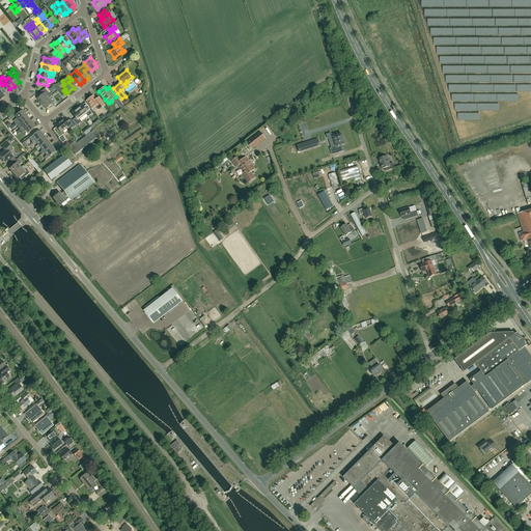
[(37,99),(42,104),(49,99),(51,96),(45,88),(38,93),(40,95),(37,99)]
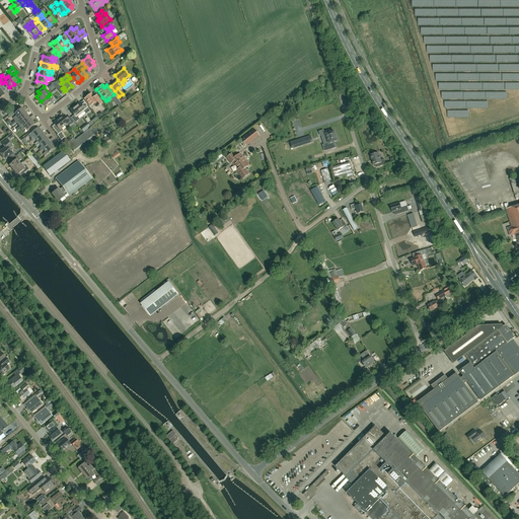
[(97,106),(102,102),(101,101),(101,100),(97,94),(94,97),(91,94),(85,98),(90,105),(94,103),(97,106)]
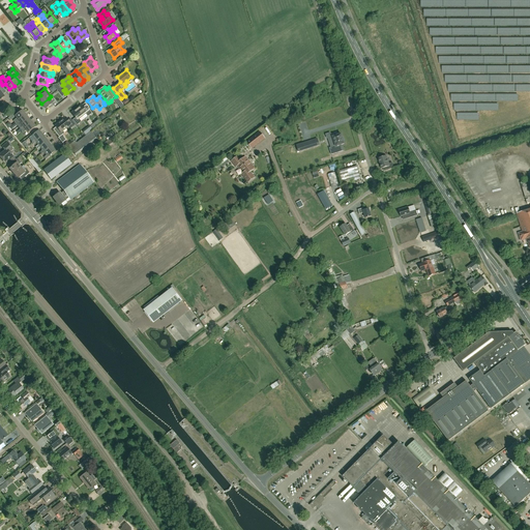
[(46,109),(53,104),(49,98),(41,104),(46,109)]
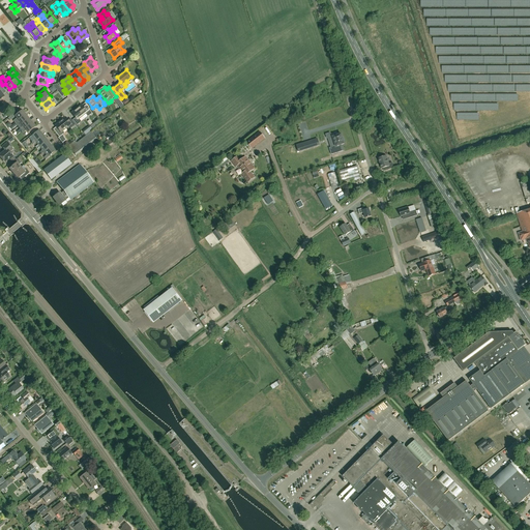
[(88,117),(92,114),(85,105),(83,107),(82,105),(77,109),(83,116),(84,119),(87,116),(88,117)]
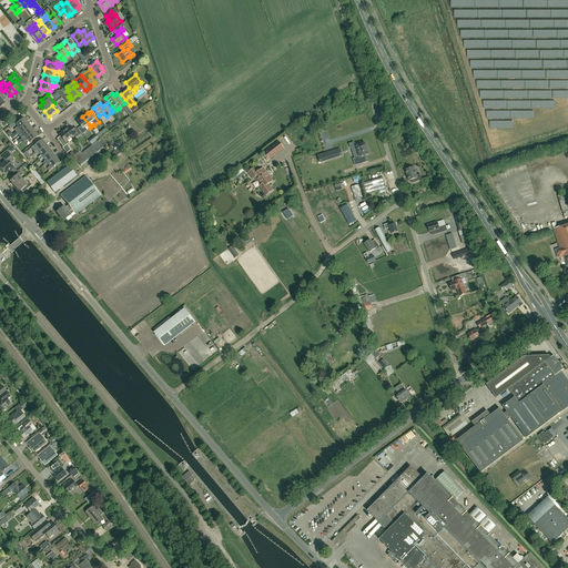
[(81,127),(78,129),(82,134),(88,131),(84,128),(89,124),(82,117),(77,121),(81,127)]
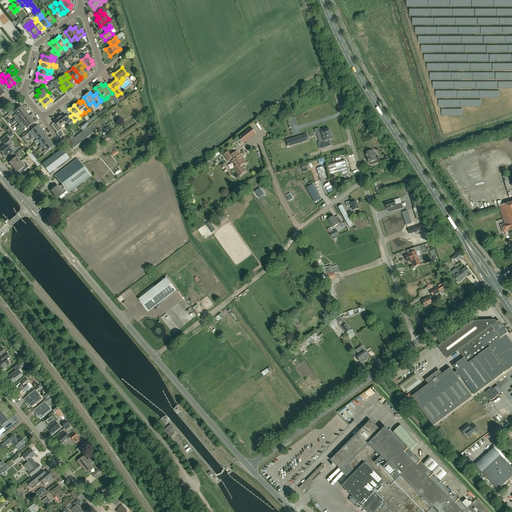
[(13,110),(8,114),(10,116),(15,112),(16,114),(13,117),(14,119),(24,111),(21,107),(14,112),(13,110)]
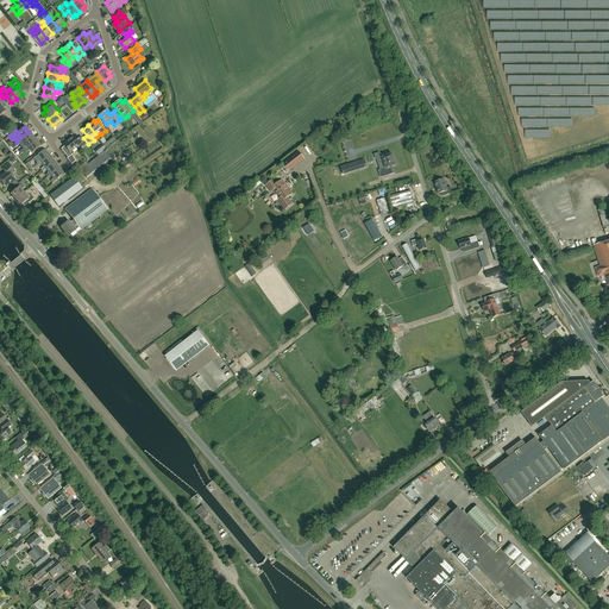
[(29,132),(17,142),(19,144),(23,140),(25,143),(33,137),(29,132)]
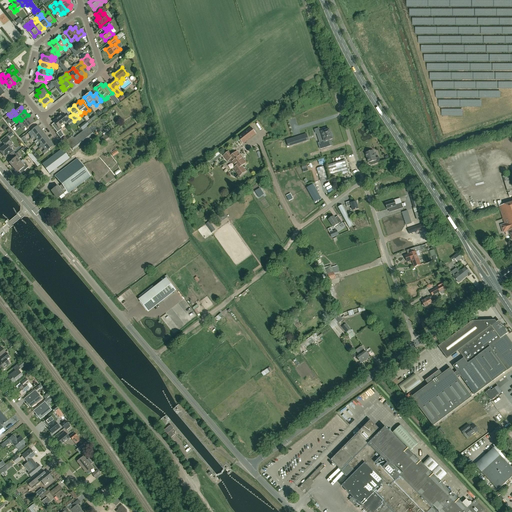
[(63,113),(58,117),(64,124),(66,122),(68,124),(73,121),(68,115),(66,117),(63,113)]
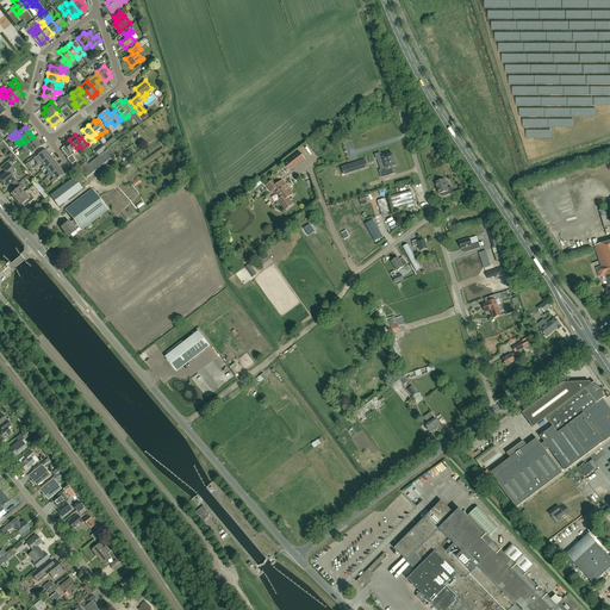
[(33,137),(25,143),(26,145),(23,149),(25,151),(37,142),(33,137)]
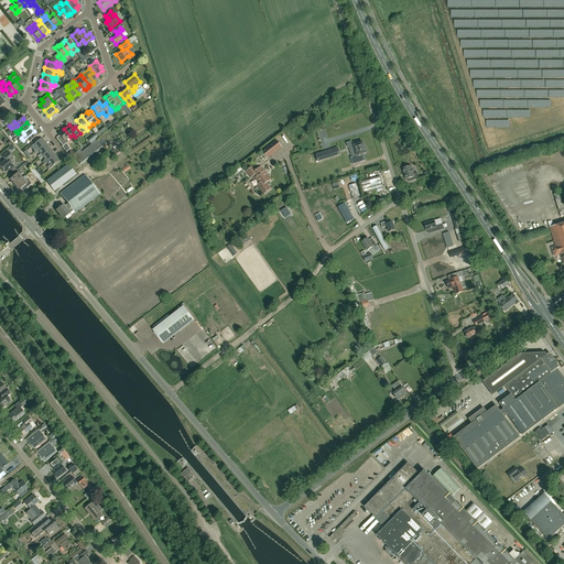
[(71,137),(64,129),(58,133),(61,137),(57,139),(63,145),(62,147),(66,152),(71,149),(67,145),(68,145),(66,143),(68,142),(67,140),(71,137)]
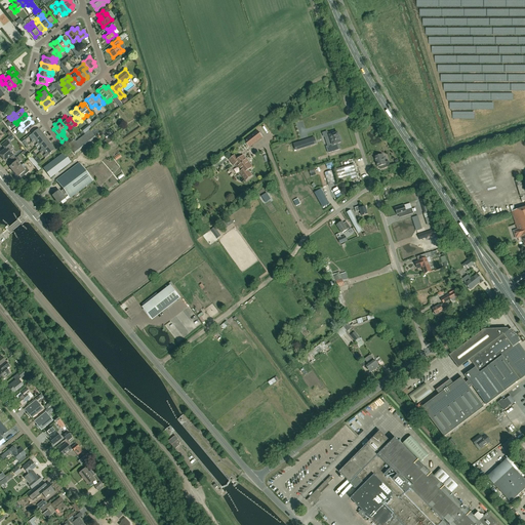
[(32,122),(22,130),(23,132),(27,129),(28,131),(35,126),(32,122)]
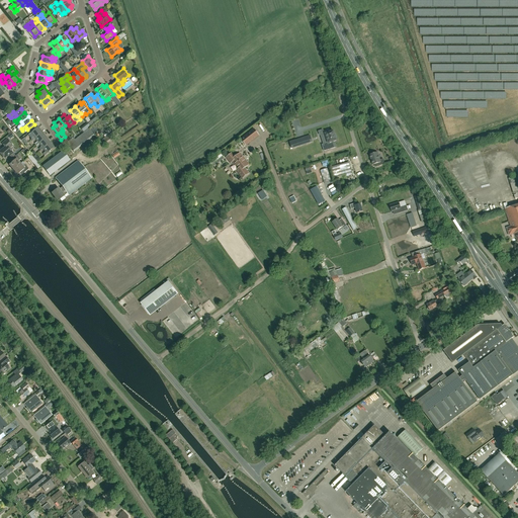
[(32,141),(42,133),(38,127),(30,134),(33,137),(31,139),(32,141)]
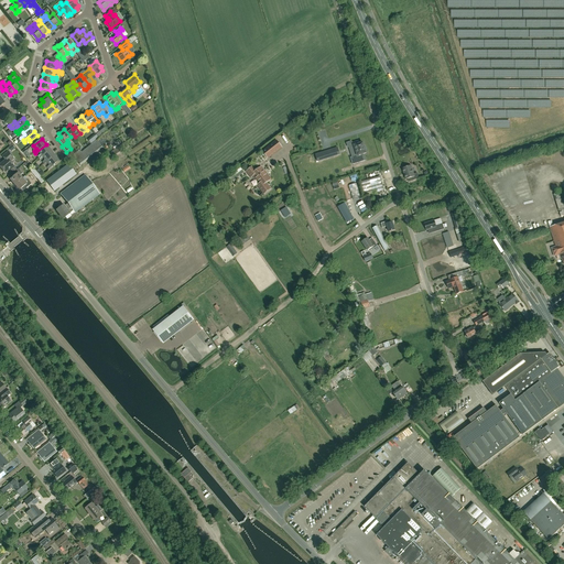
[(80,165),(102,148),(97,140),(82,152),(79,150),(73,155),(80,165)]
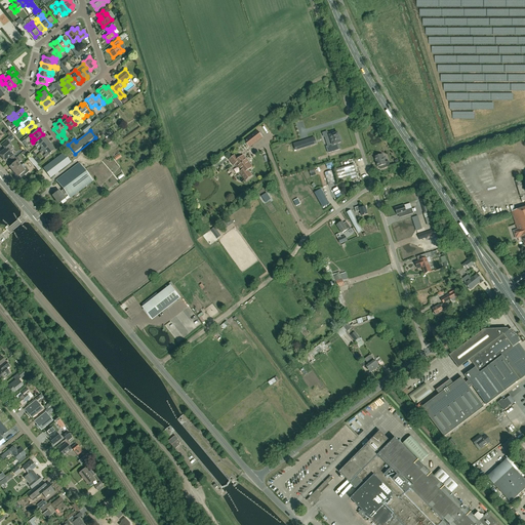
[(261,137),(257,131),(244,142),(249,147),(261,137)]
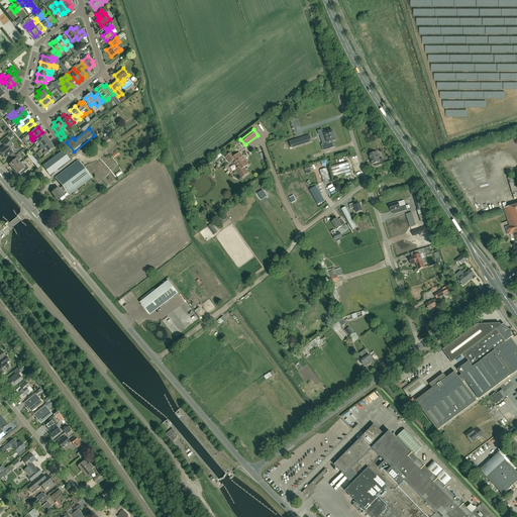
[(320,135),(322,141),(324,141),(325,143),(321,144),(323,150),(334,147),(333,141),(335,140),(332,130),(329,132),(328,129),(322,131),(323,133),(320,135)]
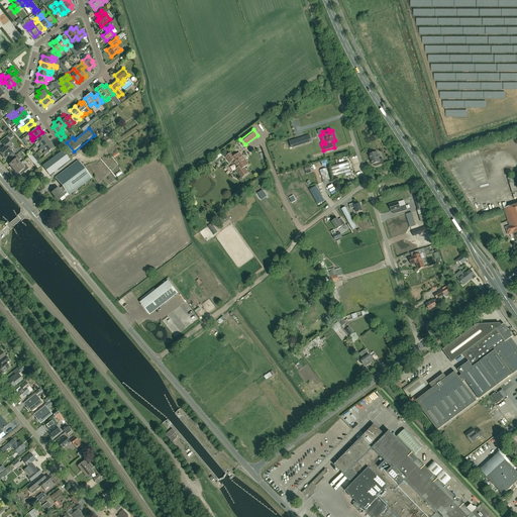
[(105,144),(117,135),(118,134),(115,130),(101,140),(105,144)]
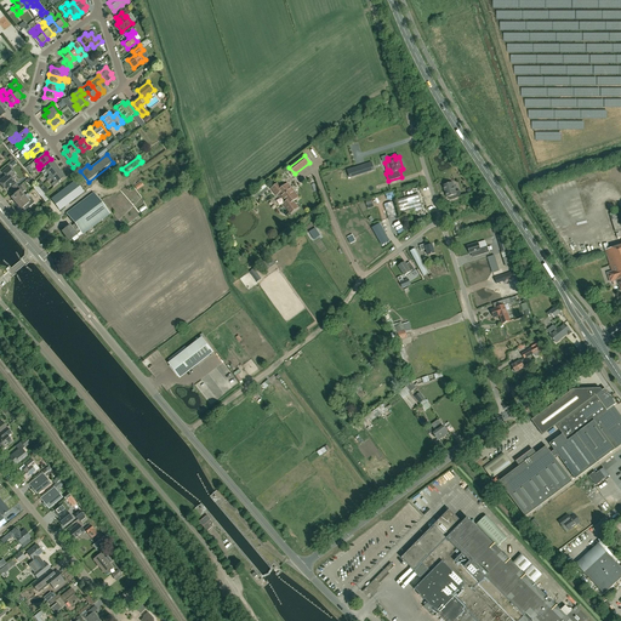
[(44,175),(56,165),(51,159),(39,169),(43,166),(45,170),(41,172),(44,175)]
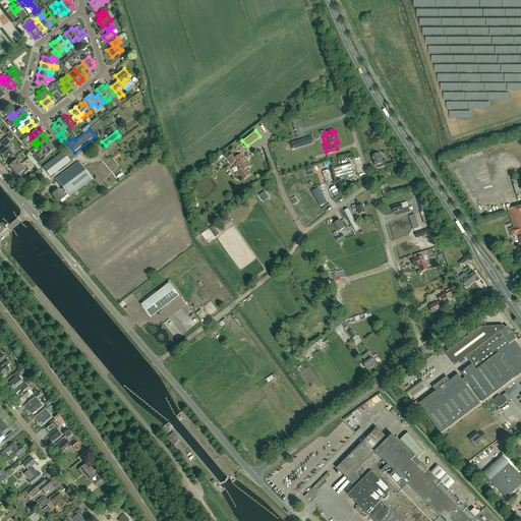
[(41,152),(51,143),(47,138),(37,147),(40,145),(42,148),(39,150),(41,152)]
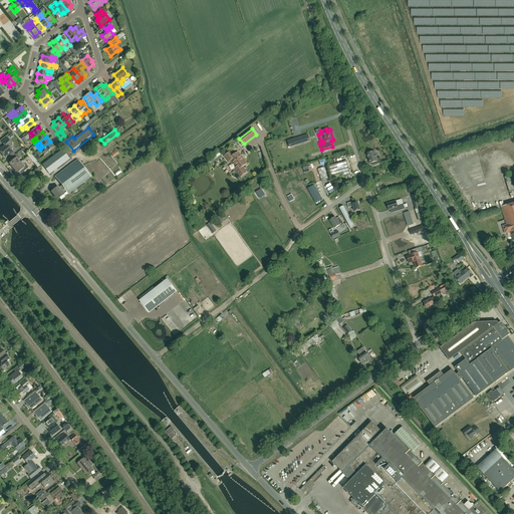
[(9,147),(12,145),(7,138),(2,143),(4,146),(0,150),(0,152),(4,158),(12,151),(9,147)]
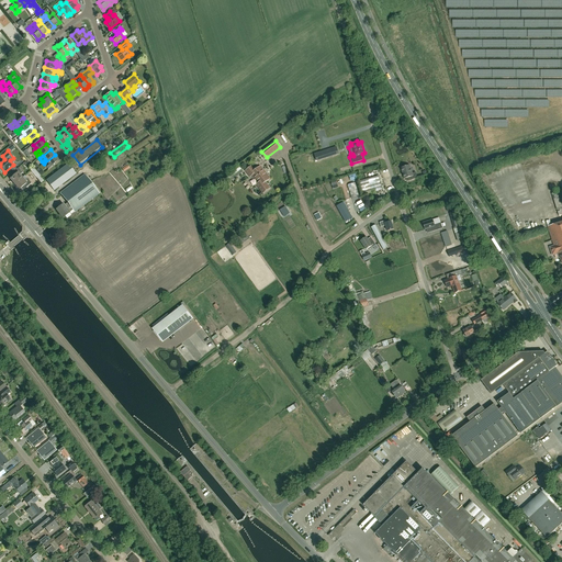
[(52,166),(59,160),(55,155),(44,164),(47,161),(49,165),(46,167),(48,169),(52,167),(52,166)]
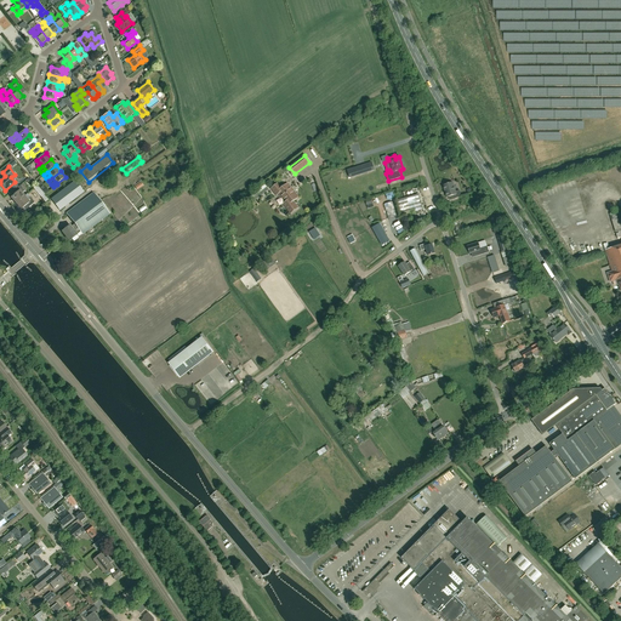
[(75,181),(56,195),(64,208),(84,192),(75,181)]
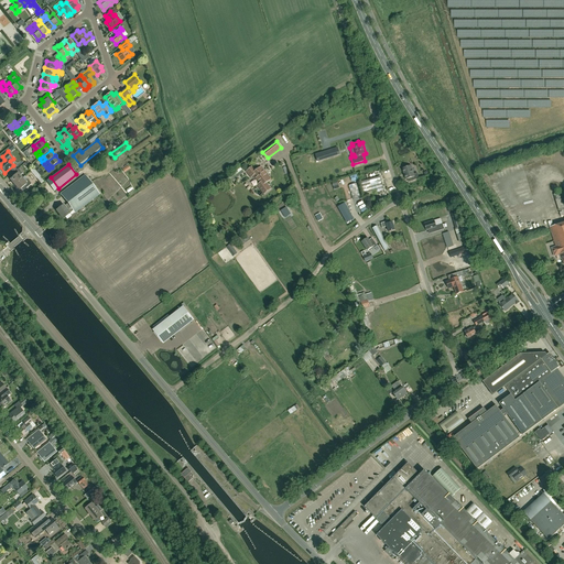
[(412,177),(413,181),(419,179),(418,173),(413,174),(411,165),(402,169),(405,180),(412,177)]
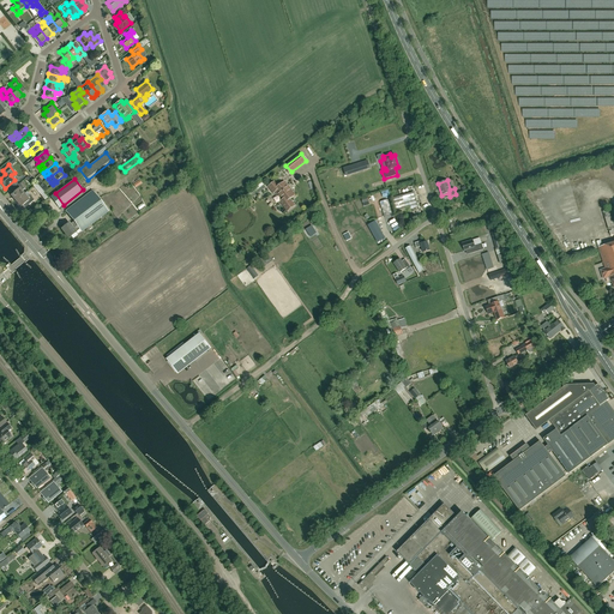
[(294,206),(294,205),(289,199),(295,196),(292,192),(292,193),(288,187),(284,182),(281,185),(280,187),(275,181),(269,187),(274,193),(276,192),(283,200),(281,202),(288,211),(294,206)]
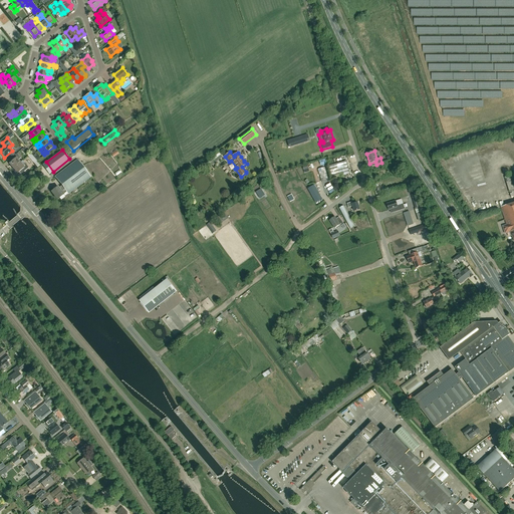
[(18,160),(21,158),(17,154),(12,158),(14,160),(9,164),(13,168),(20,163),(18,160)]
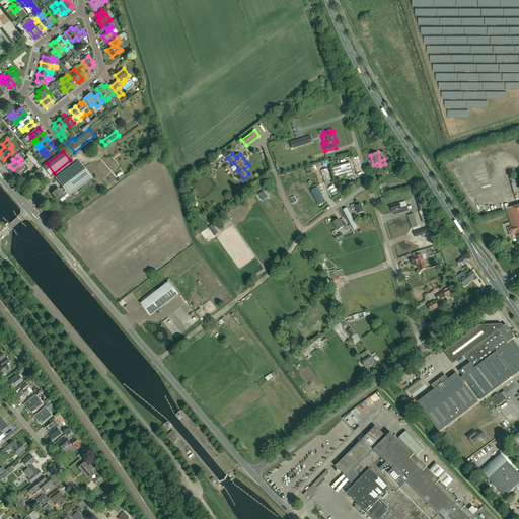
[(69,197),(92,179),(79,161),(56,178),(63,188),(59,190),(58,189),(52,194),(58,202),(64,197),(64,196),(67,194),(69,197)]
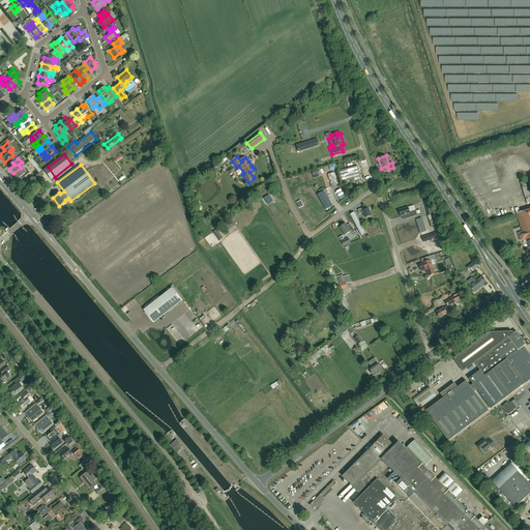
[(30,173),(24,166),(21,168),(13,173),(18,178),(23,175),(25,177),(30,173)]
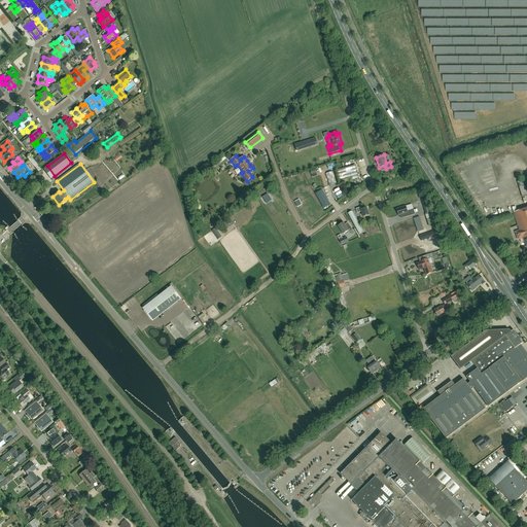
[(337,170),(340,183),(358,178),(354,165),(337,170)]
